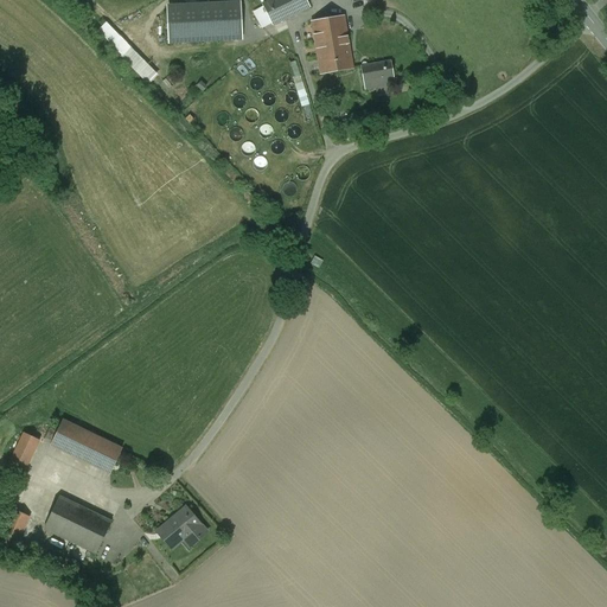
[(305,0),(274,0),(263,6),(264,7),(273,23),(273,25),(310,7),(305,0)]
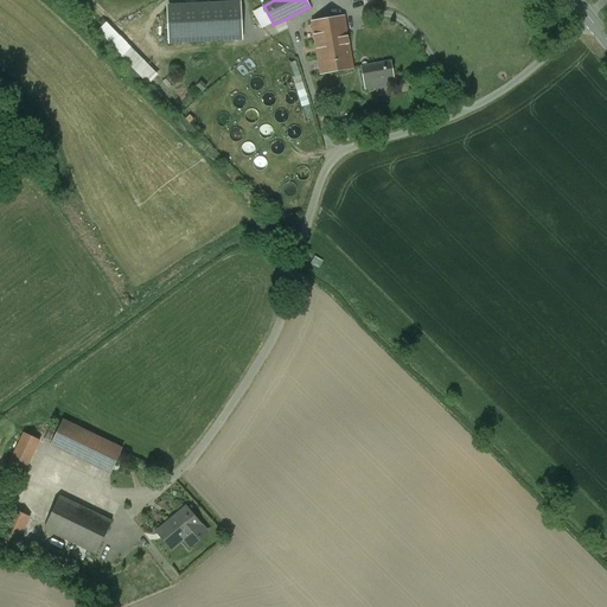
[(168,6),(170,43),(242,39),(240,11),(240,2),(168,6)]
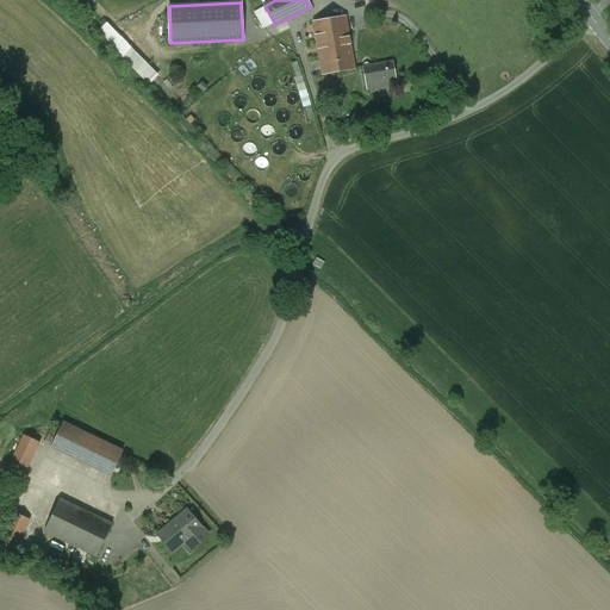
[(274,23),(266,7),(255,13),(263,29),(274,23)]
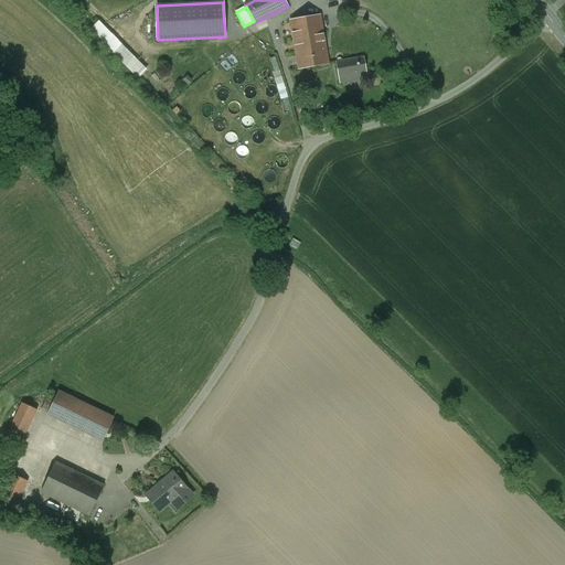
[(319,16),(290,20),(299,70),(328,64),(319,16)]
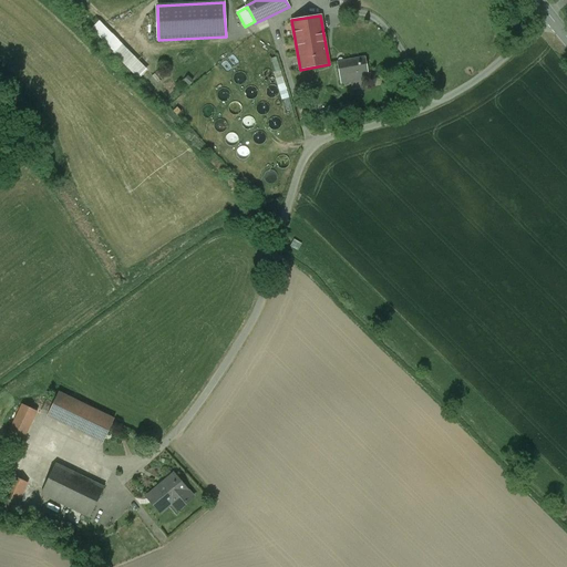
[(366,58),(337,62),(340,83),(369,79),(366,58)]
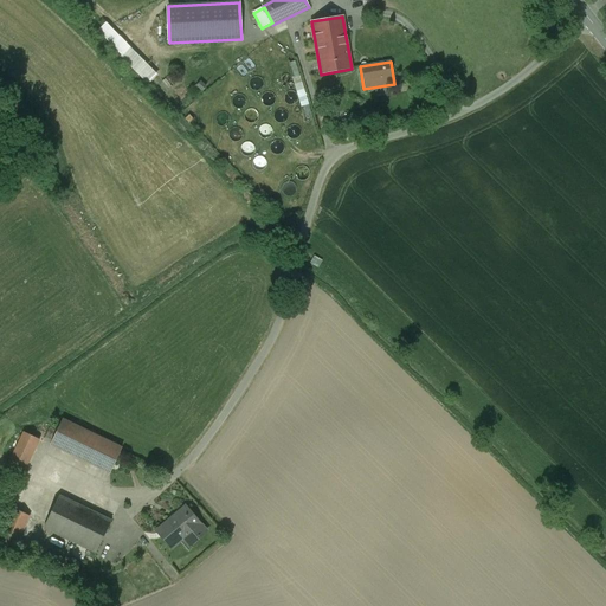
[(122,449),(63,419),(57,432),(51,444),(50,445),(110,474),(122,449)]
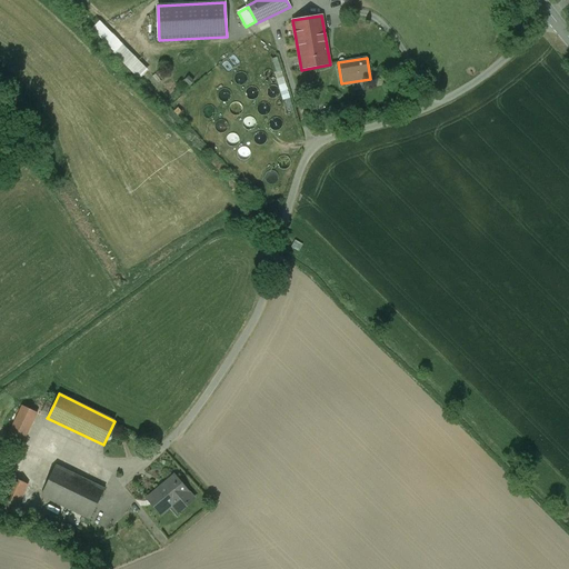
[(53,406),(47,402),(41,413),(48,417),(53,406)]
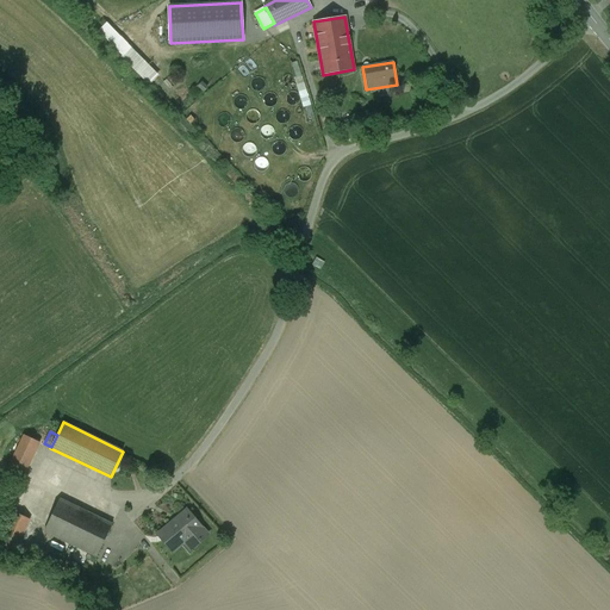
[(39,443),(24,435),(10,465),(25,473),(39,443)]
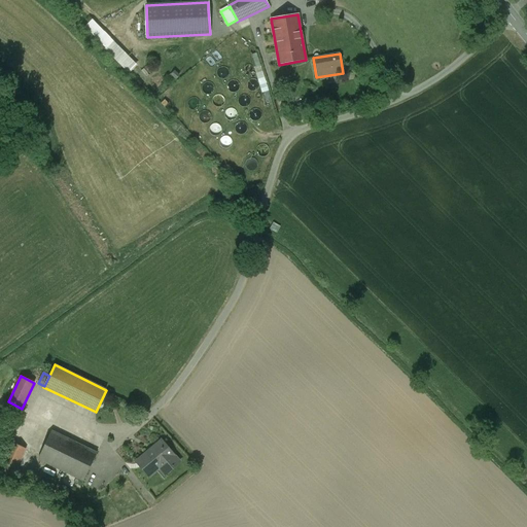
[(97,453),(55,432),(51,431),(39,459),(40,459),(80,479),(83,481),(97,453)]
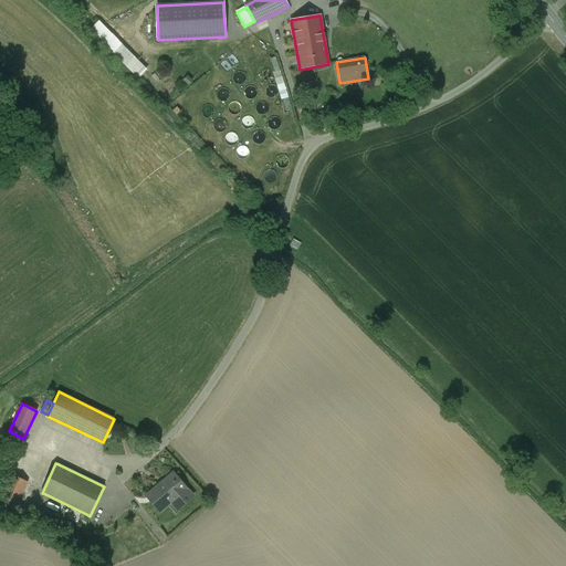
[(177,511),(180,509),(182,506),(195,496),(175,473),(147,496),(161,512),(171,504),(177,511)]
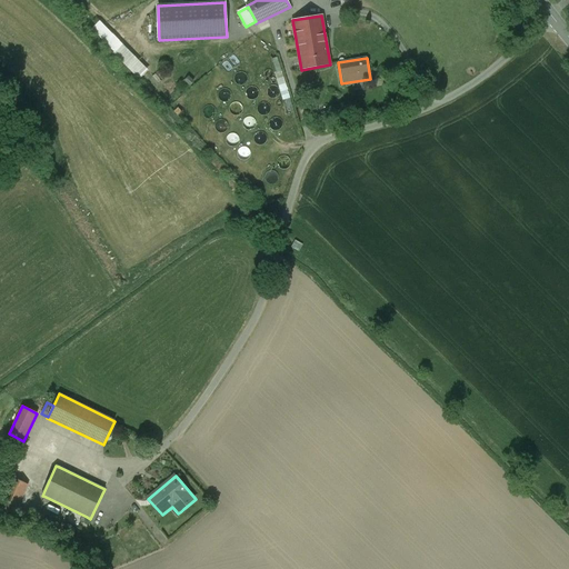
[(0,507),(13,513),(28,485),(13,479),(0,506),(0,507)]
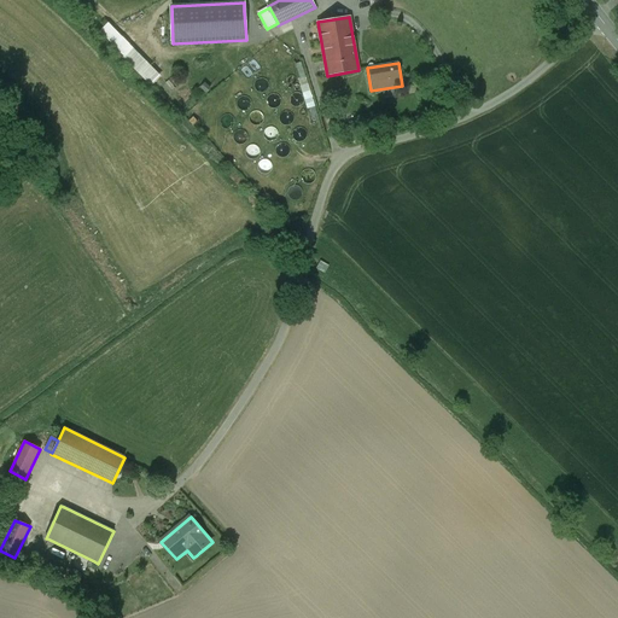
All buildings are outlined.
